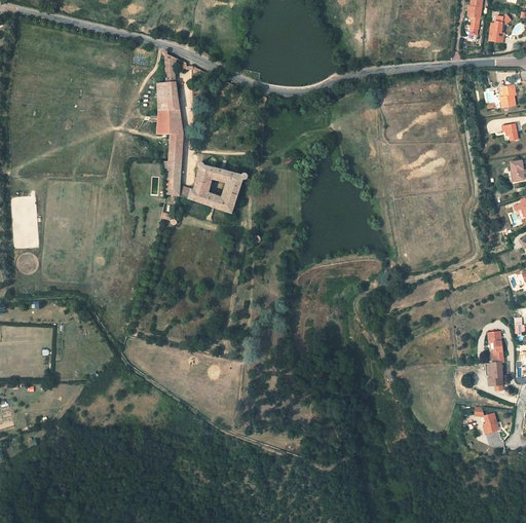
[(474,3),(477,4),(477,0),(465,0),(465,3),(467,3),(466,14),(466,15),(465,21),(475,22),(476,15),(473,14),(474,3)]
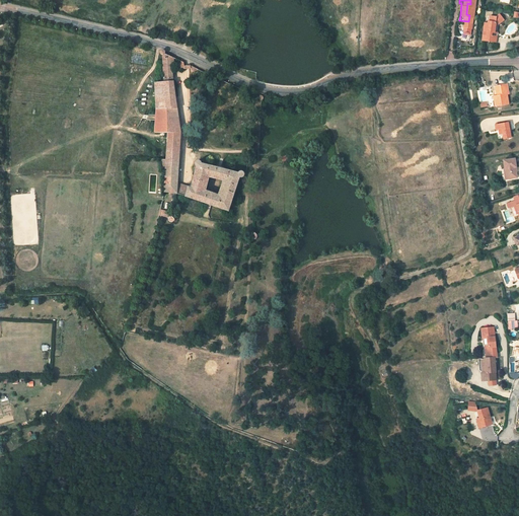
[(491,25),(491,20),(498,15),(495,11),(491,15),(485,14),(485,19),(483,18),(483,21),(479,20),(478,29),(482,29),(482,33),(478,33),(478,39),(492,41),(493,35),(487,34),(488,30),(491,30),(491,25)]
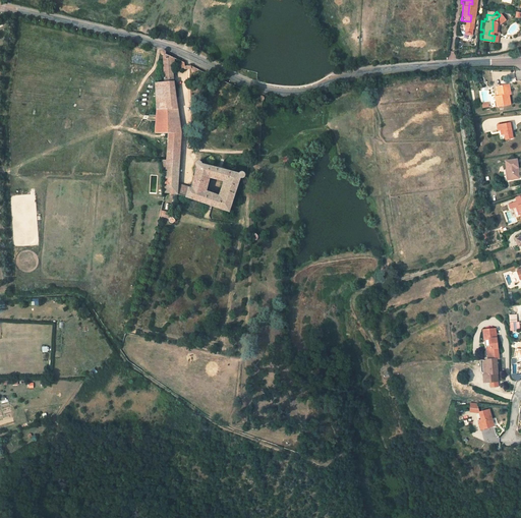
[(500,15),(493,20),(493,25),(503,18),(500,15)]
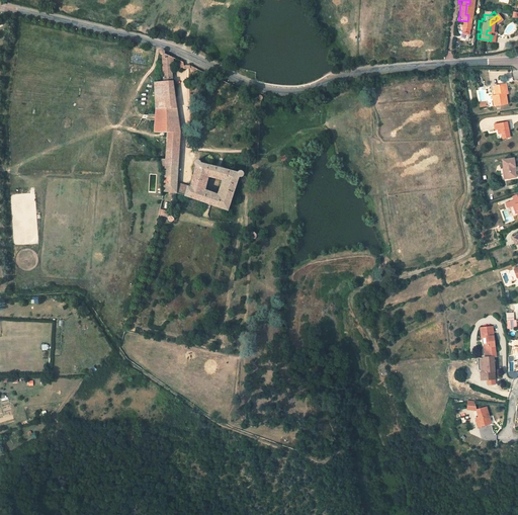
[(238,169),(237,170),(236,171),(199,161),(198,159),(196,158),(194,159),(192,161),(193,163),(193,164),(188,183),(177,179),(180,130),(173,78),(172,67),(173,55),(164,51),(164,49),(163,47),(161,47),(159,48),(158,50),(159,52),(161,53),(162,79),(153,79),(154,106),(153,130),(158,130),(157,156),(164,157),(162,189),(176,190),(183,193),(182,195),(227,210),(238,176),(240,176),(242,175),(243,173),(243,172),(242,170),(241,169),(239,169),(238,169)]
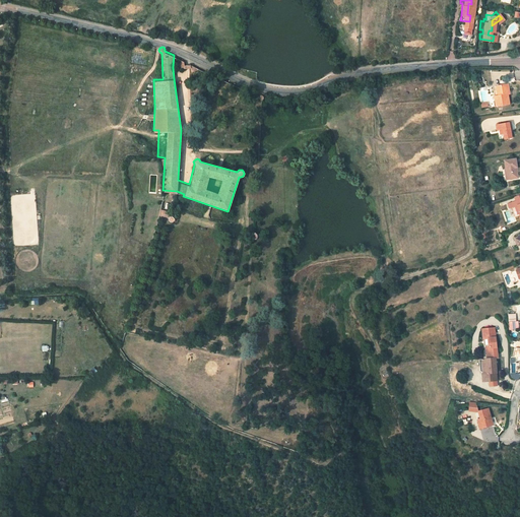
[(506,103),(504,90),(502,83),(494,84),(496,98),(491,99),(492,105),(506,103)]
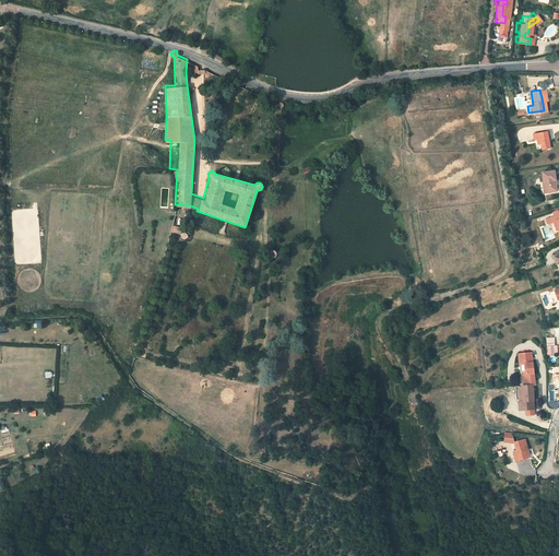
[(536,149),(544,146),(543,138),(542,130),(528,132),(530,139),(532,139),(535,138),(535,142),(536,149)]
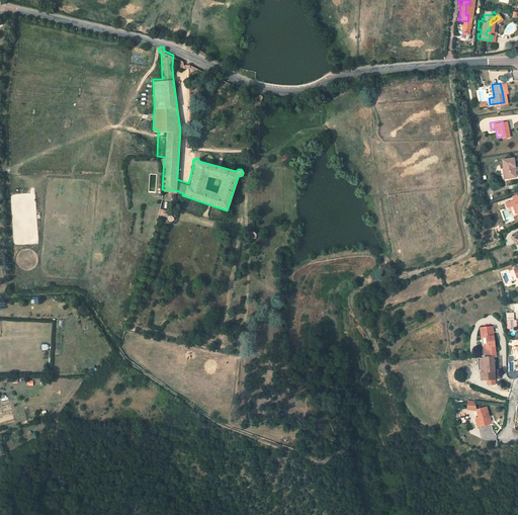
[(509,157),(499,158),(500,166),(502,177),(511,175),(509,165),(510,165),(509,157)]
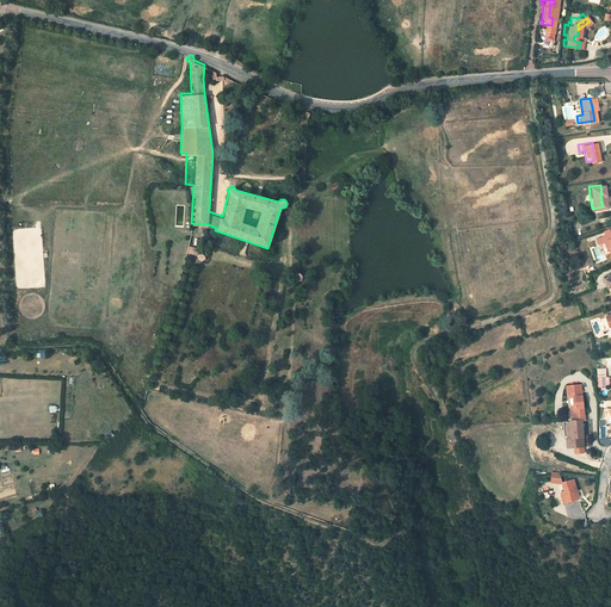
[(610,230),(599,234),(600,239),(606,254),(610,253),(610,230)]
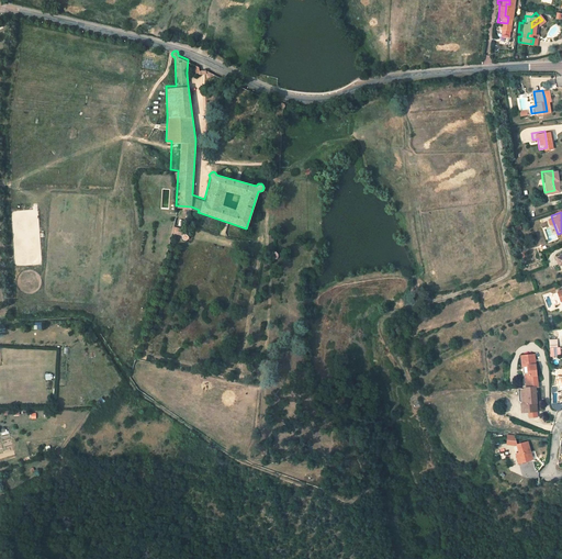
[(561,249),(552,253),(553,258),(561,255),(561,249)]
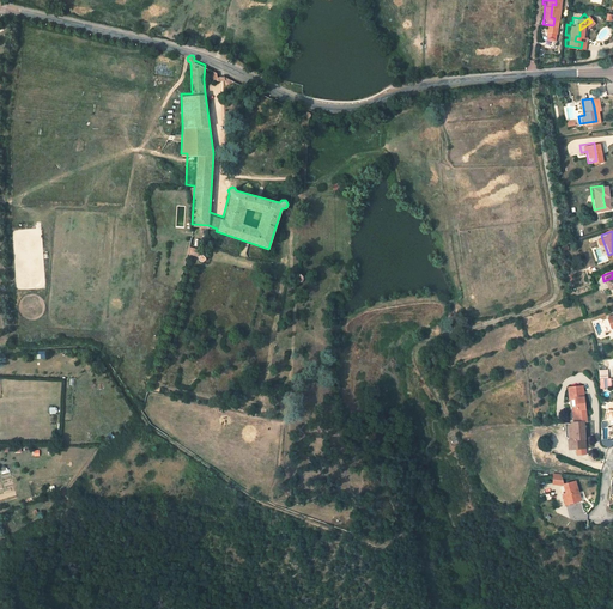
[(612,327),(612,308),(611,309),(611,311),(601,315),(605,324),(611,322),(612,327)]
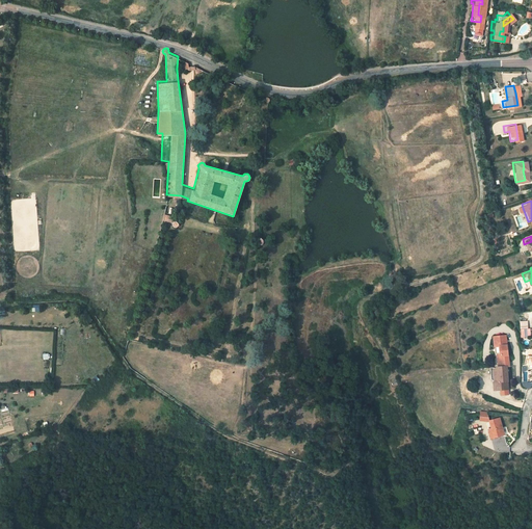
[(522,335),(531,334),(530,326),(521,327),(522,335)]
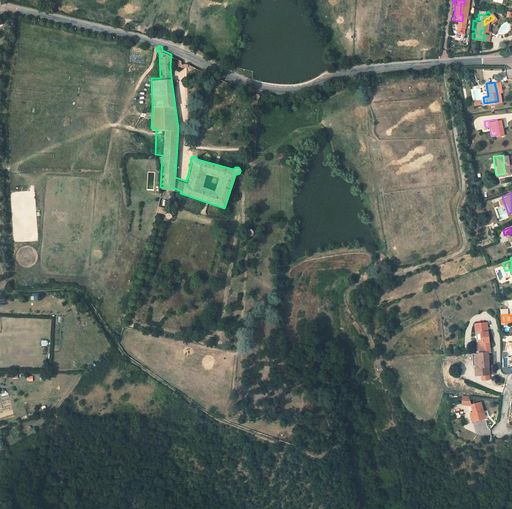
[(478,332),(488,331),(487,320),(474,321),(476,332),(478,332)]
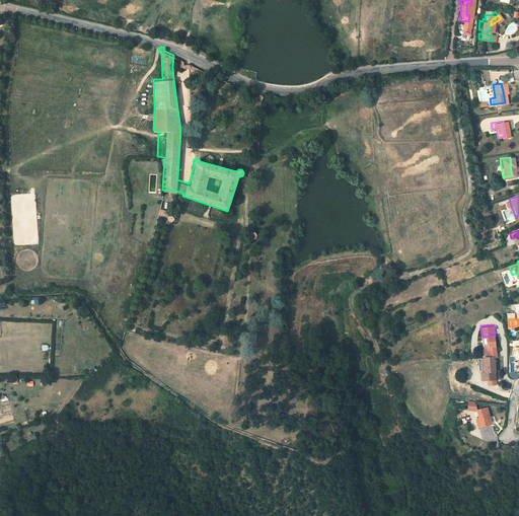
[(495,355),(498,354),(495,336),(485,337),(487,355),(495,355)]
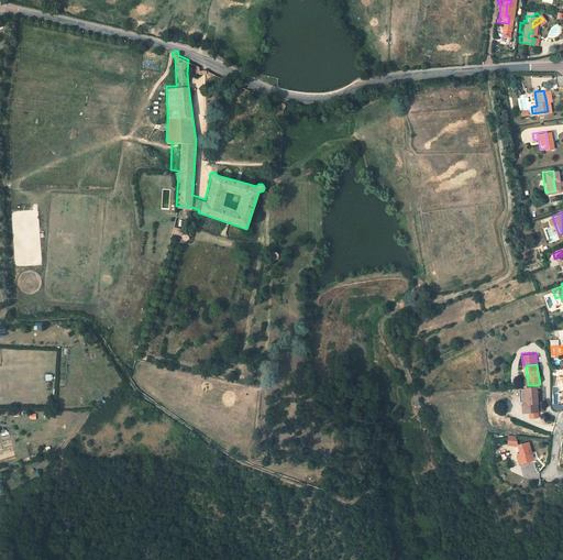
[(528,385),(526,386),(527,402),(522,402),(523,412),(538,409),(537,385),(528,385)]
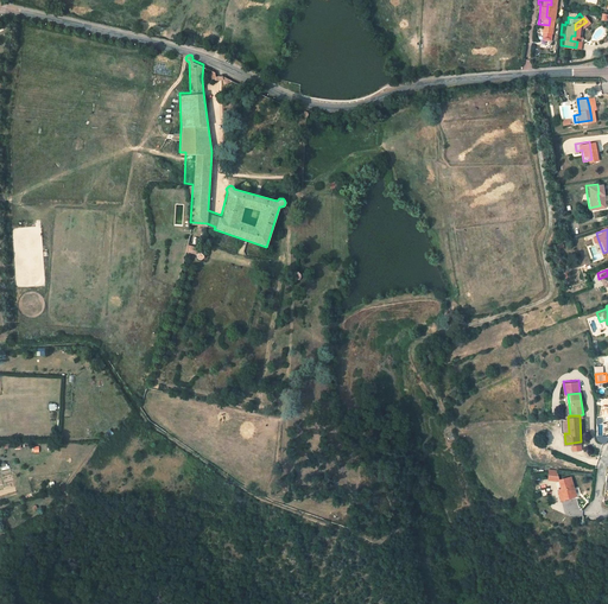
[(570,476),(561,478),(563,487),(558,488),(562,497),(576,493),(570,476)]
